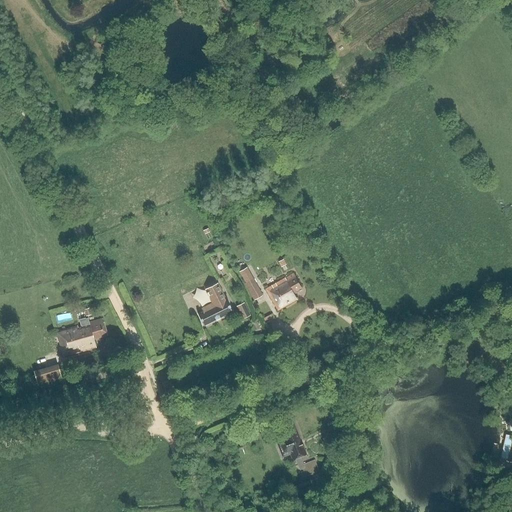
[(263,295),(247,267),(239,271),(246,283),(244,284),(254,300),(263,295)]
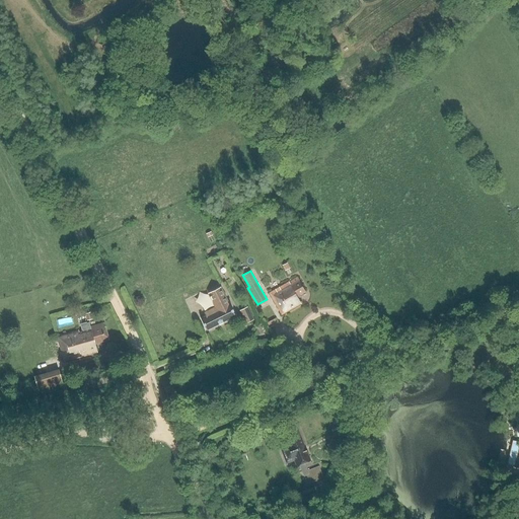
[(298,277),(270,293),(282,315),(301,304),(297,297),(306,292),(298,277)]
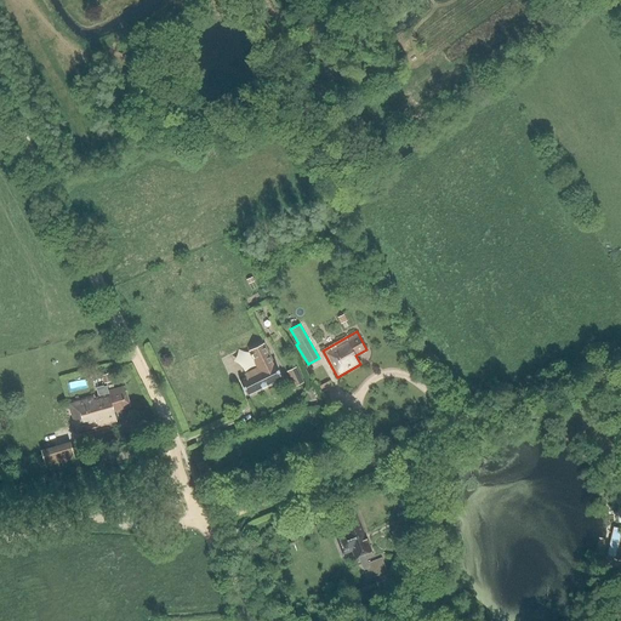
[(245,375),(246,379),(240,381),(248,396),(281,379),(275,364),(274,364),(265,343),(249,351),(257,368),(245,375)]
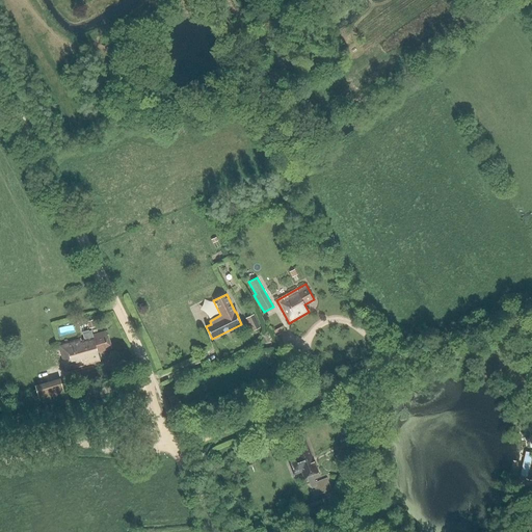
[(260,327),(254,315),(245,319),(253,331),(260,327)]
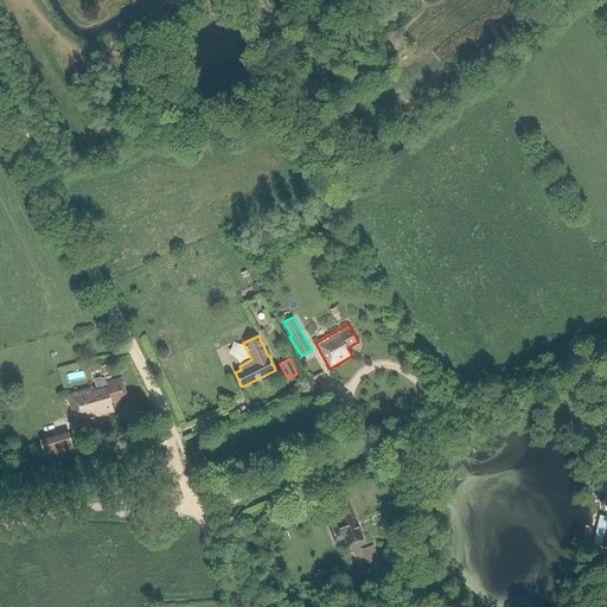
[(93,390),(93,387),(68,395),(76,426),(115,415),(113,402),(128,397),(122,378),(106,383),(104,378),(95,381),(97,389),(93,390)]
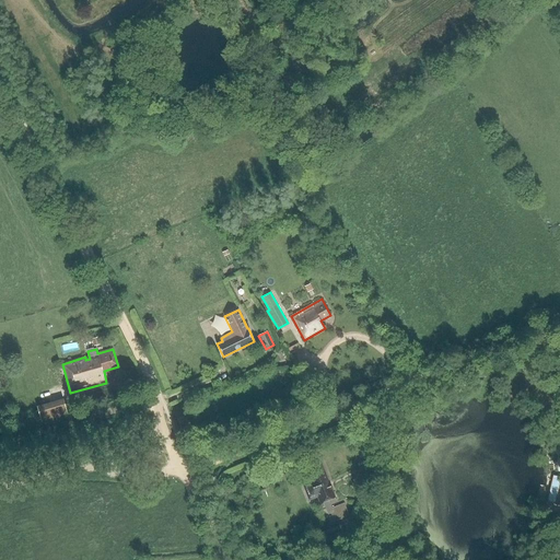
[(61,398),(36,406),(41,422),(67,415),(61,398)]
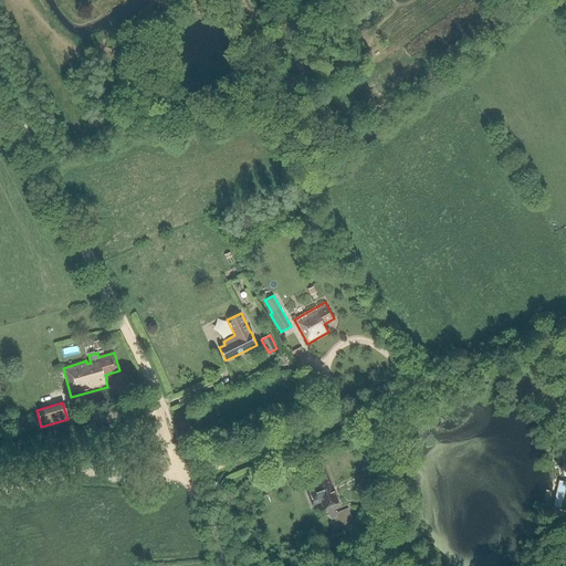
[(311,474),(313,482),(305,485),(312,505),(322,502),(324,507),(327,506),(332,520),(335,519),(337,527),(353,522),(348,510),(336,514),(333,504),(336,503),(325,469),(311,474)]
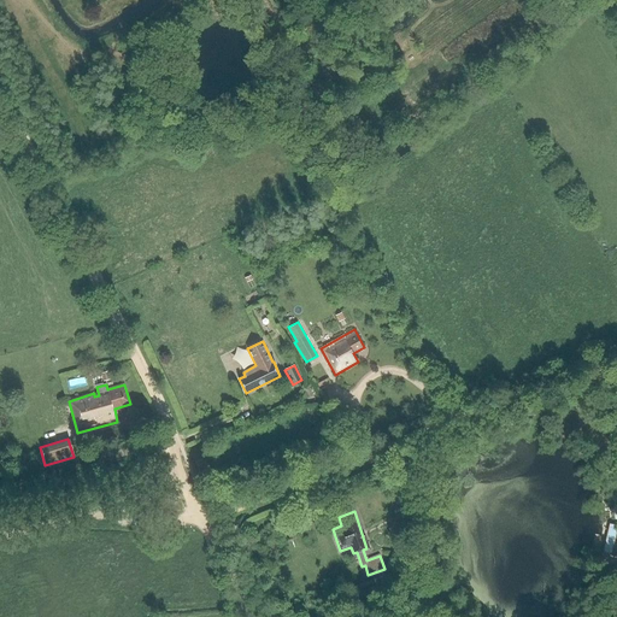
[(358,597),(364,594),(377,589),(374,579),(359,583),(353,586),(358,597)]
